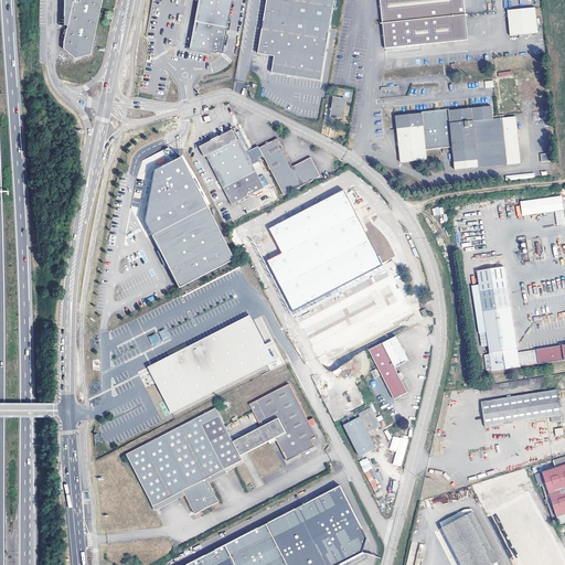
[(92,55),(102,0),(64,0),(65,1),(65,9),(71,11),(70,18),(67,27),(65,42),(64,50),(76,59),(92,55)]
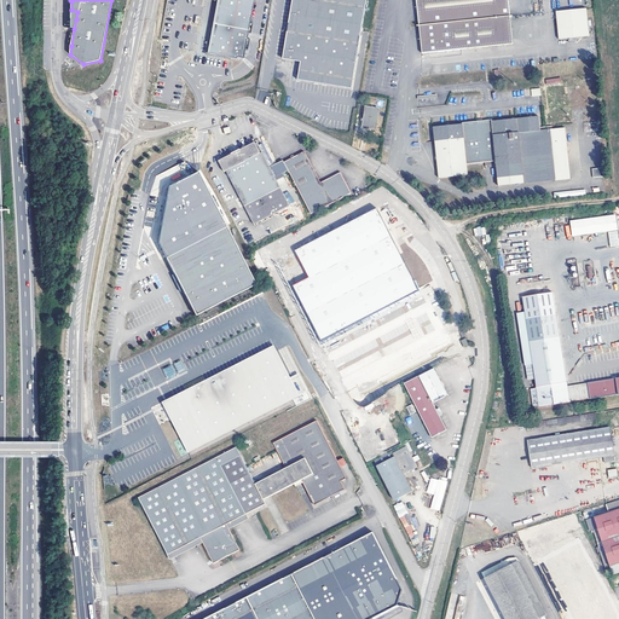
[(213,29),(209,51),(243,58),(254,4),(254,0),(218,0),(218,4),(213,29)]
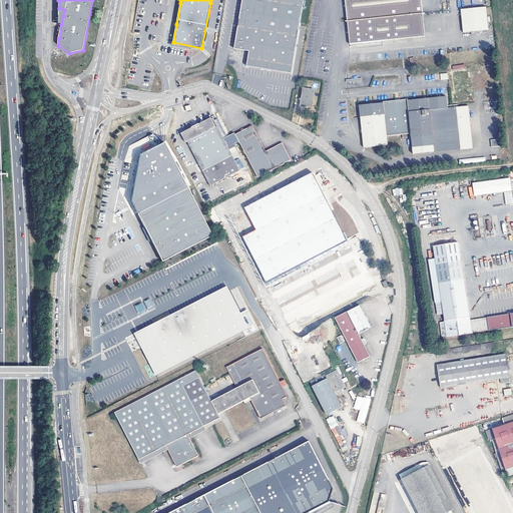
[(240,0),(232,48),(247,51),(245,65),(265,69),(266,69),(267,69),(290,73),(303,0),(240,0)]
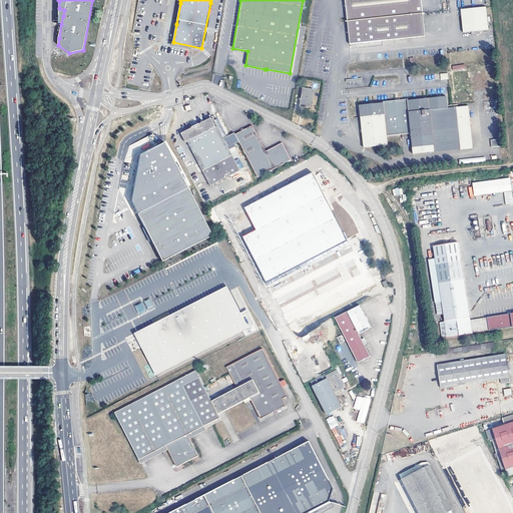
[(345,0),(350,45),(425,37),(421,0),(345,0)]
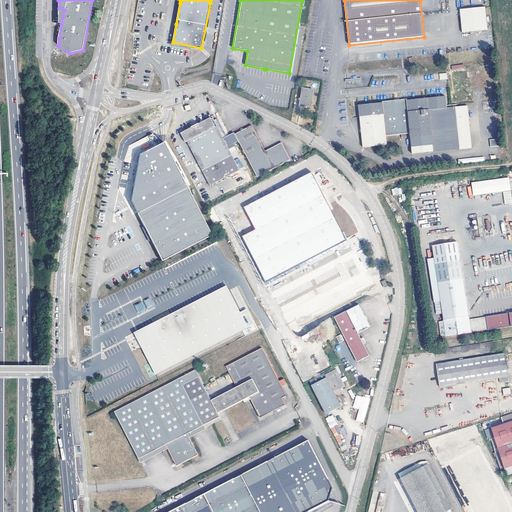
[(485,7),(460,10),(462,33),(487,30),(485,7)]
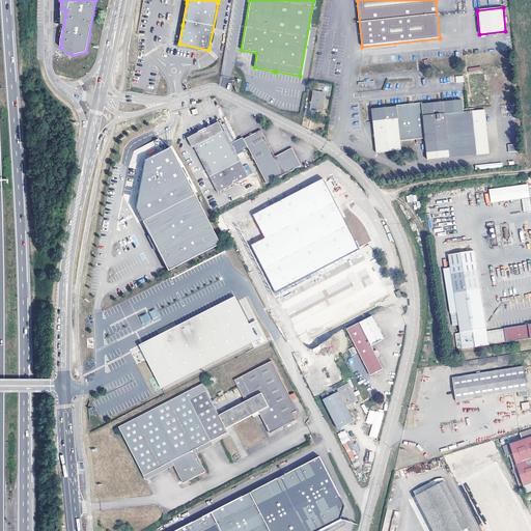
[(326,94),(314,92),(311,110),(323,112),(326,94)]
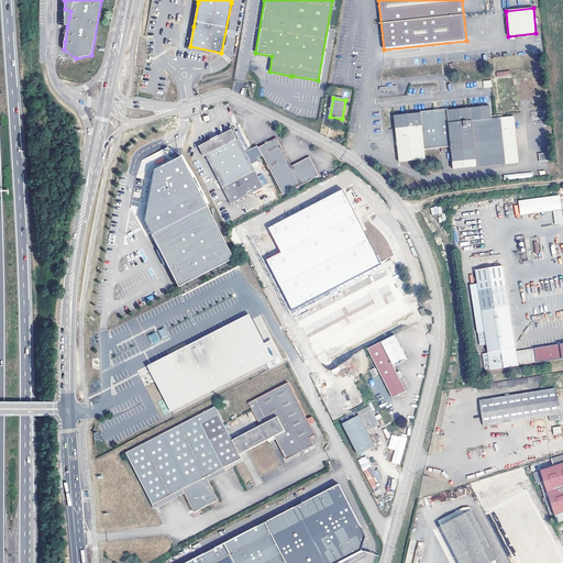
[(448,107),(439,108),(433,108),(421,109),(421,111),(410,112),(406,112),(394,113),(399,162),(426,159),(424,150),(451,146),(452,161),(476,158),(499,156),(500,162),(505,162),(505,164),(519,163),(515,117),(503,118),(500,118),(492,119),(492,116),(490,105),(468,107),(465,107),(448,109),(448,107)]
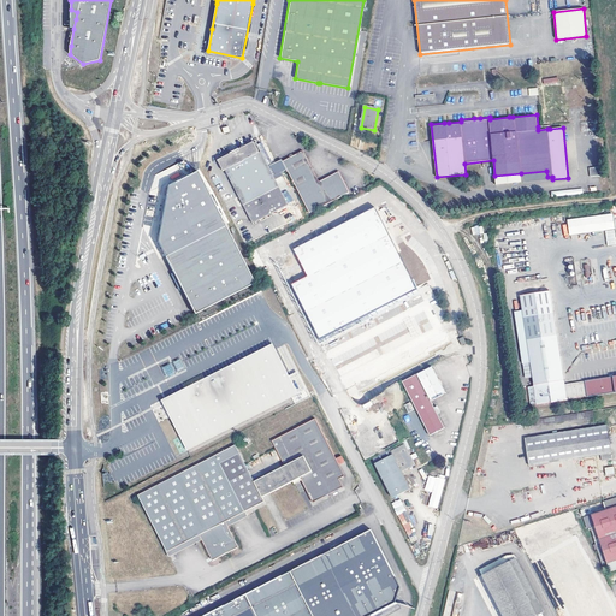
[(273,176),(286,170),(283,161),(282,160),(268,166),(256,142),(252,144),(247,147),(247,146),(246,144),(244,144),(243,146),(242,147),(242,148),(241,149),(225,158),(225,157),(212,164),(219,178),(227,173),(253,223),(259,220),(289,205),(273,176)]
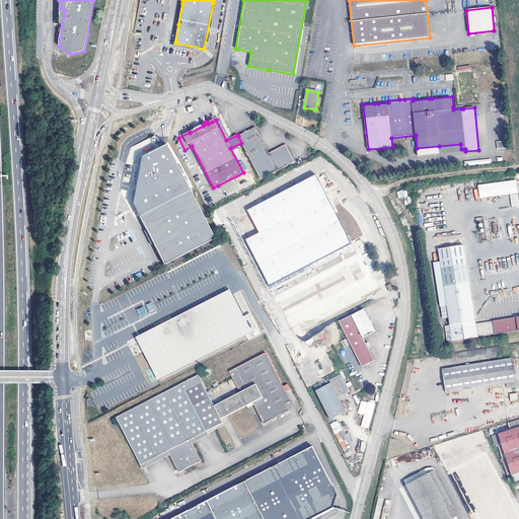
[(238,136),(241,143),(261,179),(295,162),(286,144),(269,153),(255,127),(246,132),(238,136)]
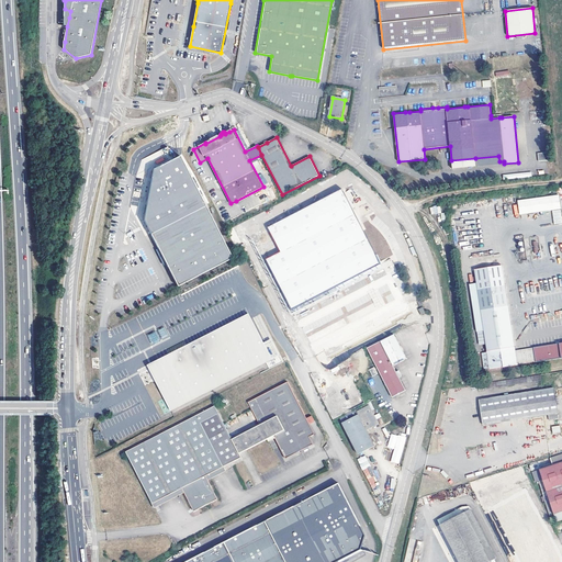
[(181,156),(155,169),(152,183),(148,205),(145,220),(157,243),(160,248),(164,257),(167,263),(179,287),(233,258),(181,156)]
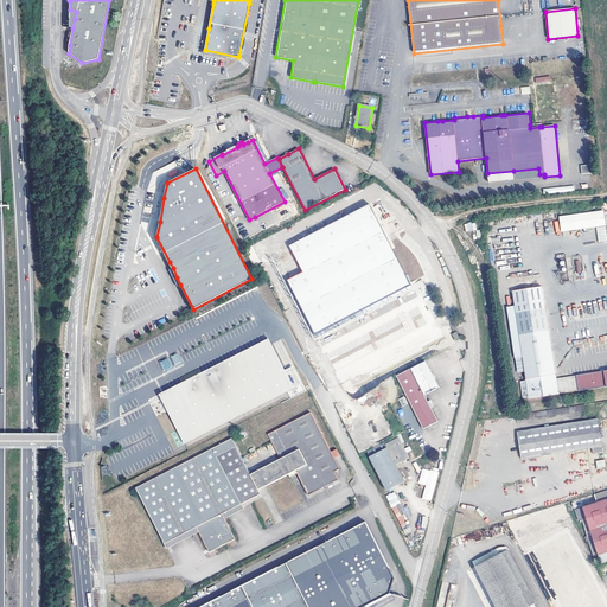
[(515,179),(544,177),(544,174),(540,174),(538,168),(513,171),(487,173),(489,183),(515,179)]
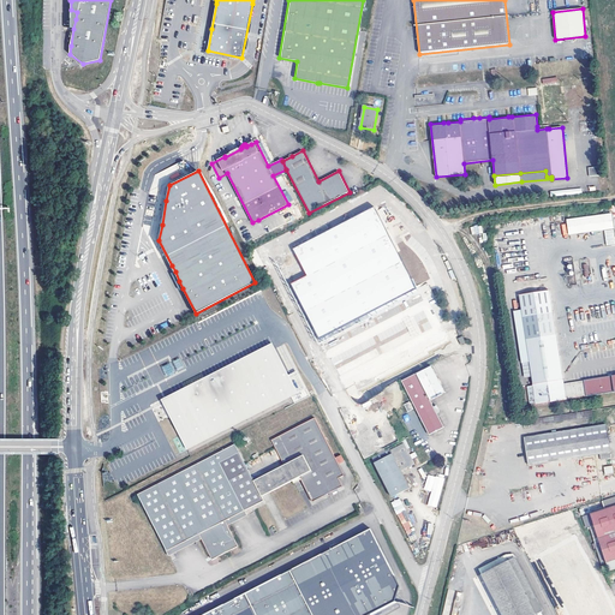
[(342,327),(400,297),(417,288),(398,252),(393,244),(375,208),(294,249),(300,261),(306,273),(309,276),(293,285),(321,339),(333,333),(333,332),(342,327)]
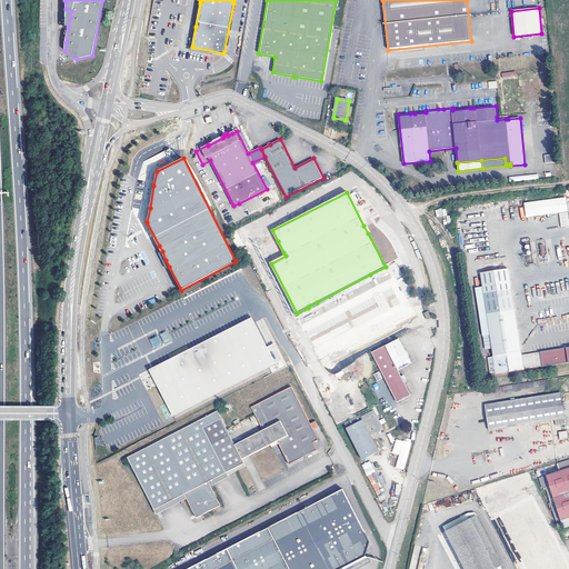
[(566,198),(525,203),(527,217),(568,211),(566,198)]
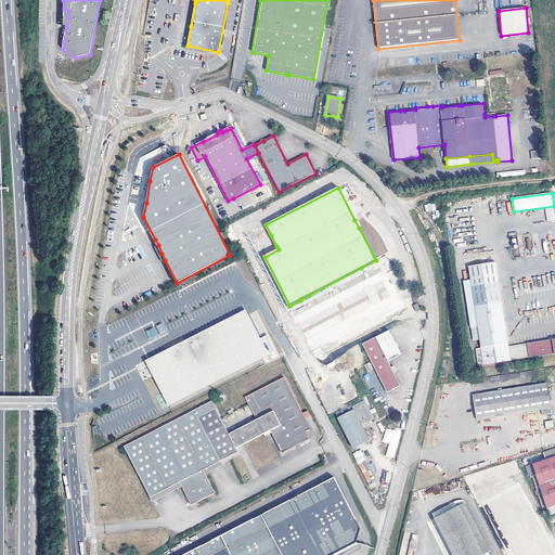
[(360,217),(355,220),(359,228),(364,226),(360,217)]
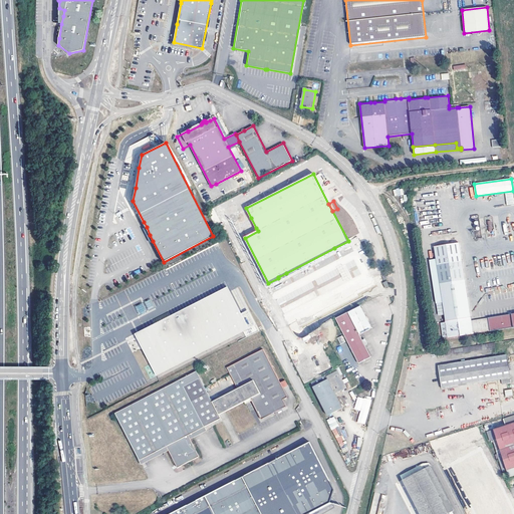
[(354,223),(349,226),(352,232),(346,235),(348,238),(359,232),(354,223)]
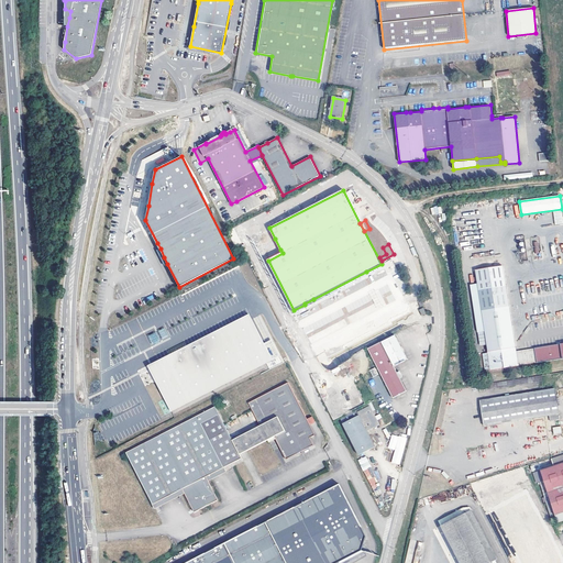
[(161,249),(157,251),(164,265),(167,264),(164,257),(161,249)]
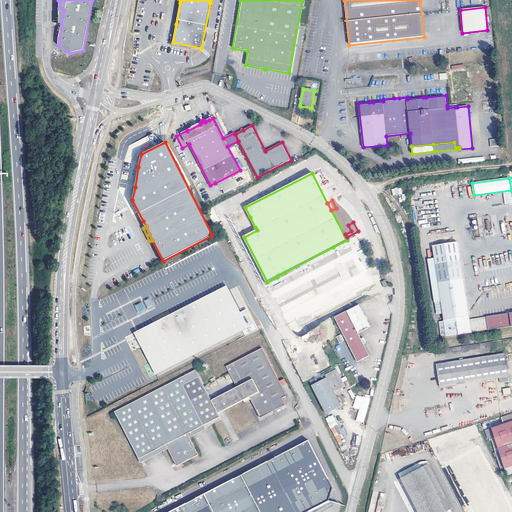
[(457,242),(432,246),(446,336),(471,332),(469,319),(468,313),(457,242)]
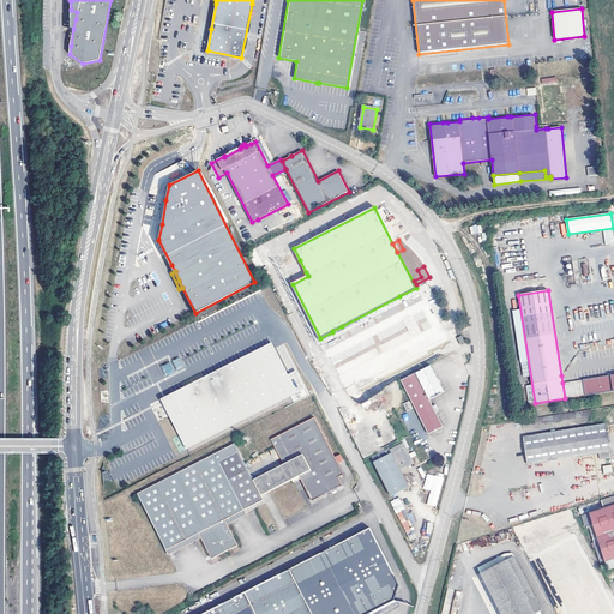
[(445,411),(458,405),(462,373),(457,333),(347,389),(377,446),(421,423),(445,411)]
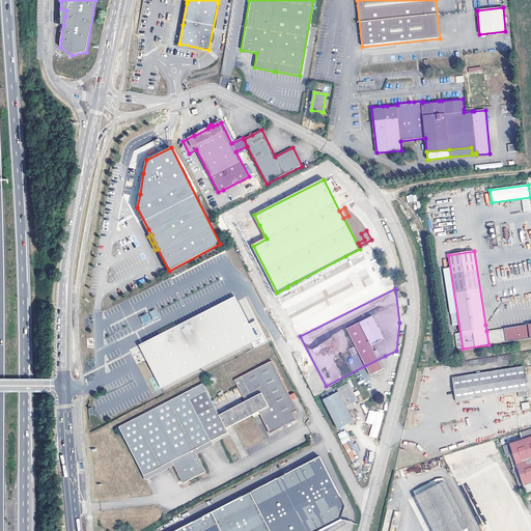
[(143,343),(141,351),(161,388),(242,346),(263,336),(256,323),(249,327),(234,298),(143,343)]
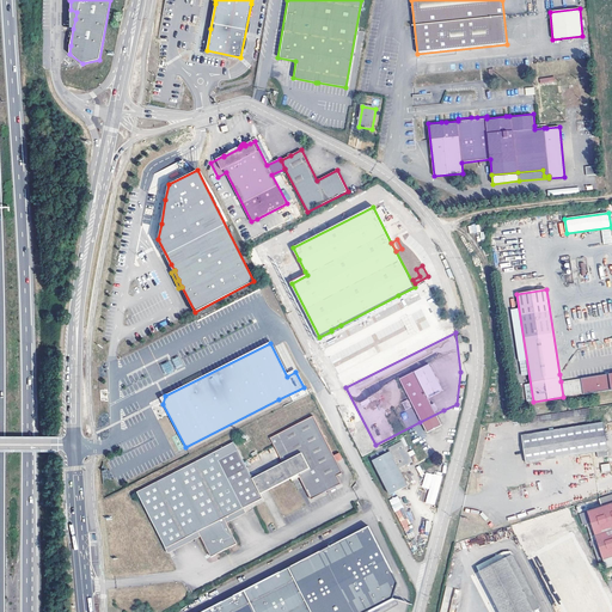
[(177,357),(171,360),(176,369),(182,366),(177,357)]
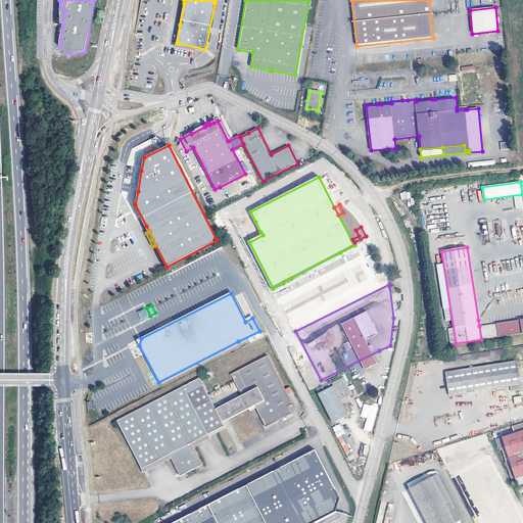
[(137,313),(140,321),(147,317),(143,310),(137,313)]
